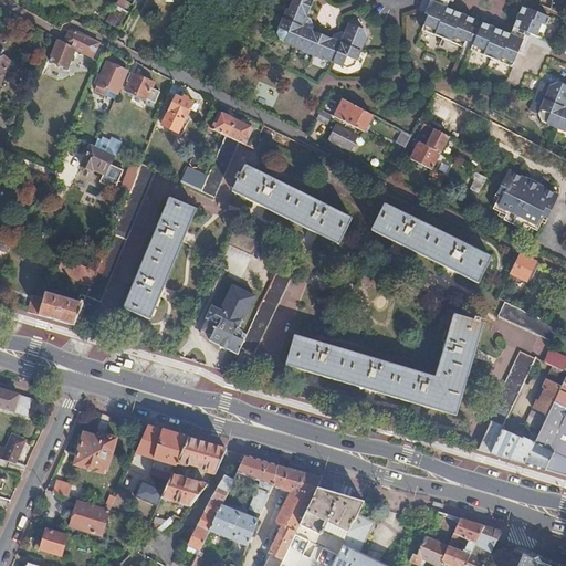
[(303,27),(307,17),(314,0),(294,0),(291,9),(287,8),(276,31),(280,39),(304,50),(323,58),(349,69),(356,65),(367,38),(365,31),(349,24),(346,33),(342,43),(332,39),(314,31),(303,27)]
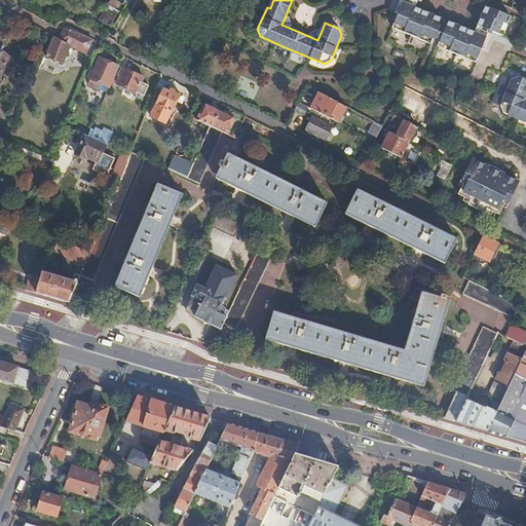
[(434,35),(438,26),(442,17),(415,6),(404,1),(399,13),(395,23),(406,28),(404,32),(412,36),(420,39),(422,34),(433,39),(434,35)]
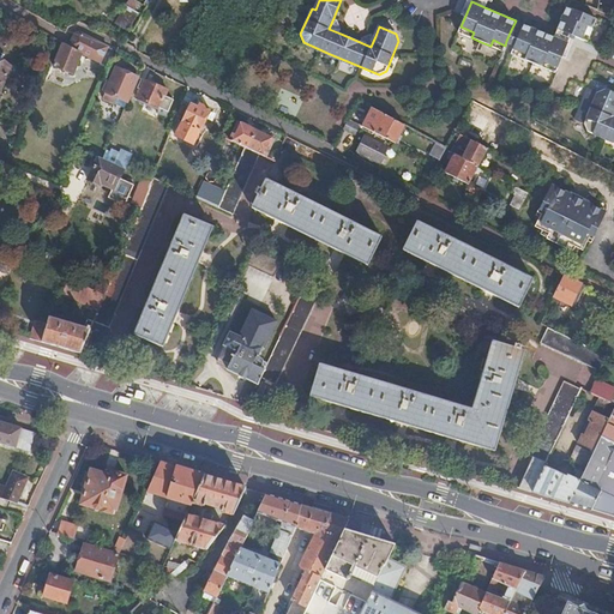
[(134,10),(130,6),(118,24),(132,32),(148,6),(144,5),(139,2),(134,10)]
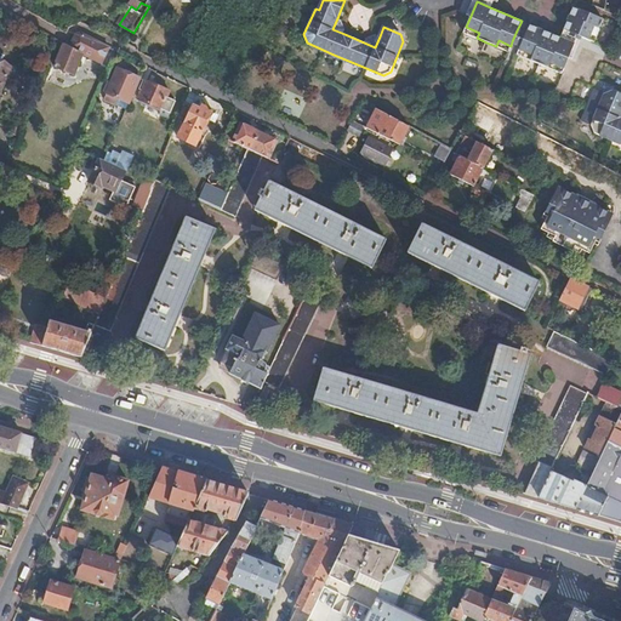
[(593,41),(599,28),(603,20),(574,6),(564,29),(577,35),(587,39),(593,41)]
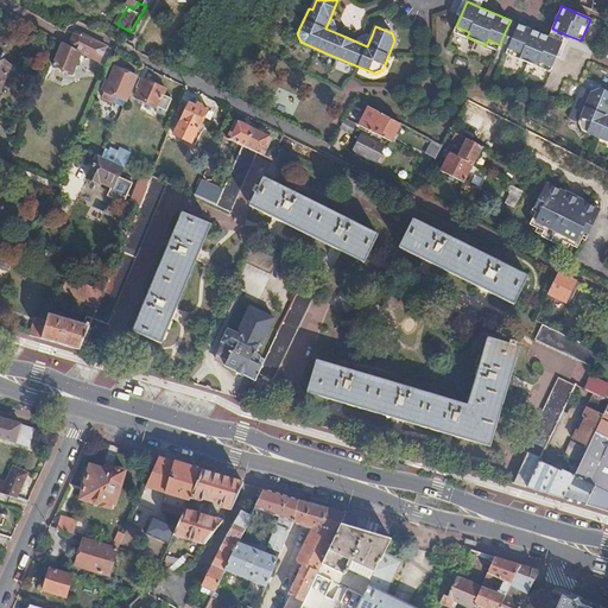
[(335,20),(330,18),(325,29),(337,33),(340,30),(335,20)]
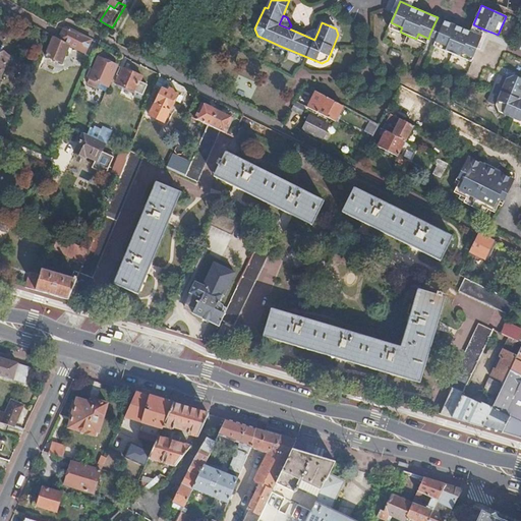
[(481,38),(469,33),(445,19),(441,29),(437,38),(436,41),(446,46),(444,50),(453,54),(460,57),(462,52),(473,57),(481,38)]
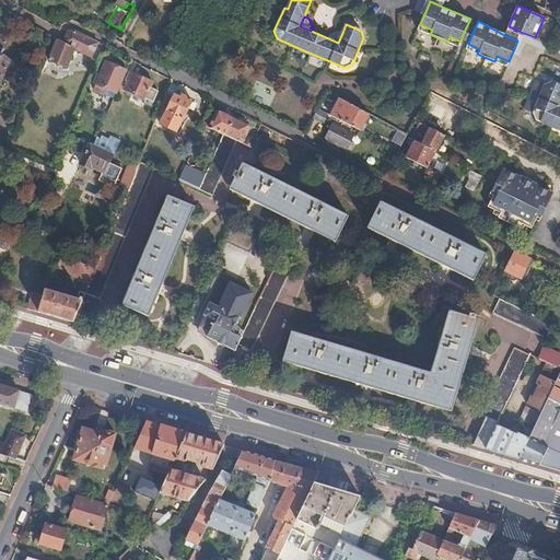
[(432,30),(420,24),(418,30),(430,34),(432,30)]
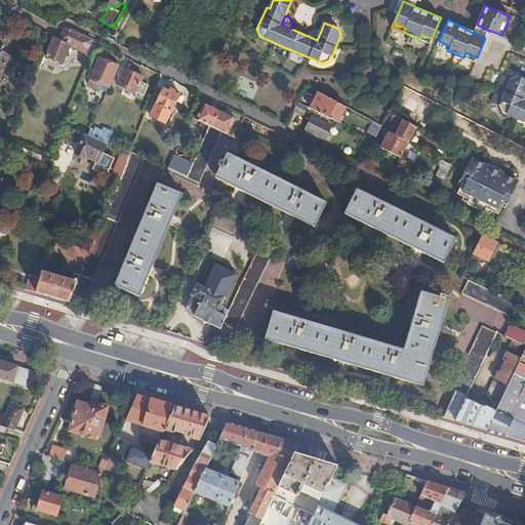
[(488,30),(477,25),(473,33),(485,38),(488,30)]
